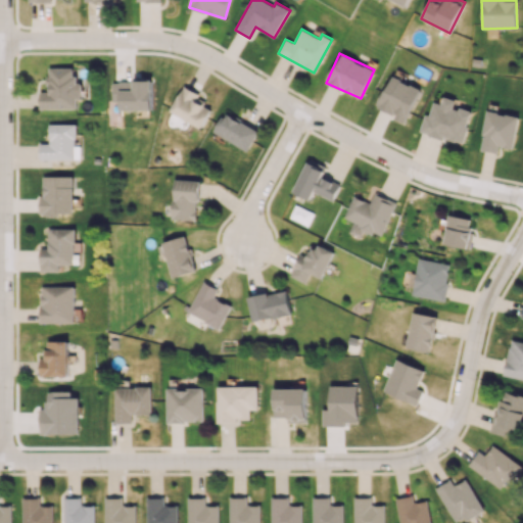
[(40,109),(78,108),(78,98),(83,98),(82,83),(75,83),(75,67),(48,67),(48,91),(40,92),(40,109)]
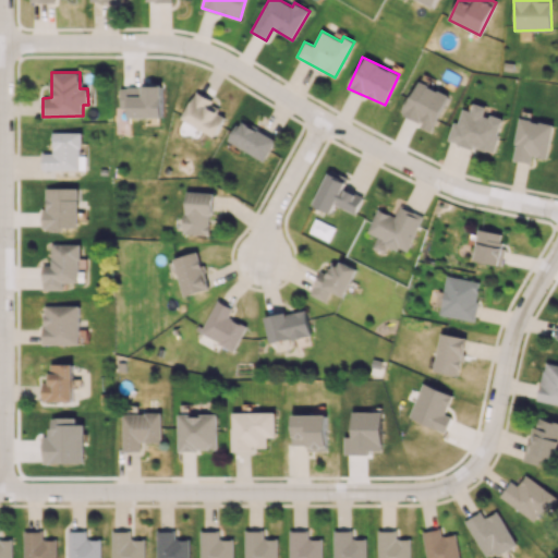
[(433,130),(449,95),(416,80),(400,114),(433,130)]
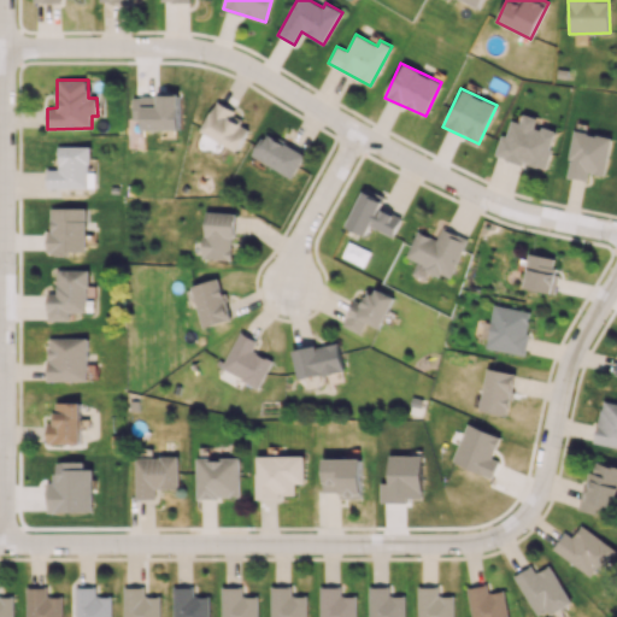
[(180,129),(180,95),(133,95),(133,119),(141,119),(141,130),(180,129)]
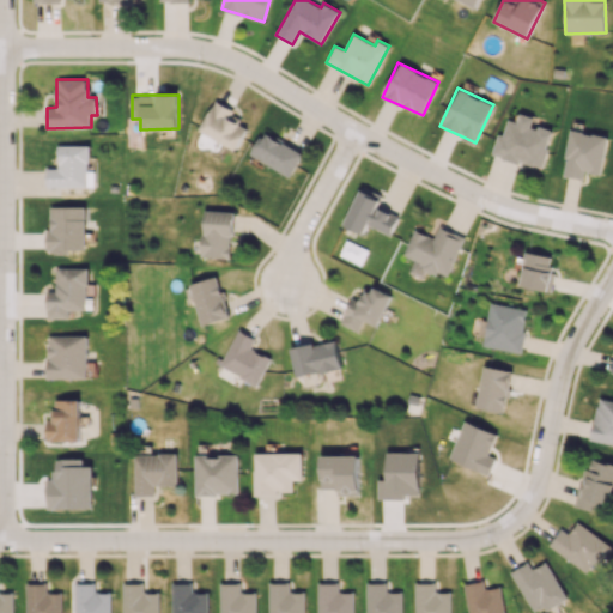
[(199,132),(237,150),(248,126),(231,117),(235,110),(213,101),(199,132)]
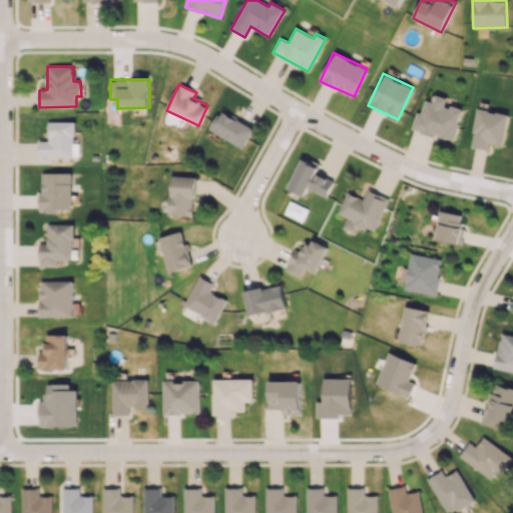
[(411,128),(453,141),(463,110),(445,104),(447,97),(435,94),(433,101),(425,99),(421,112),(417,110),(411,128)]
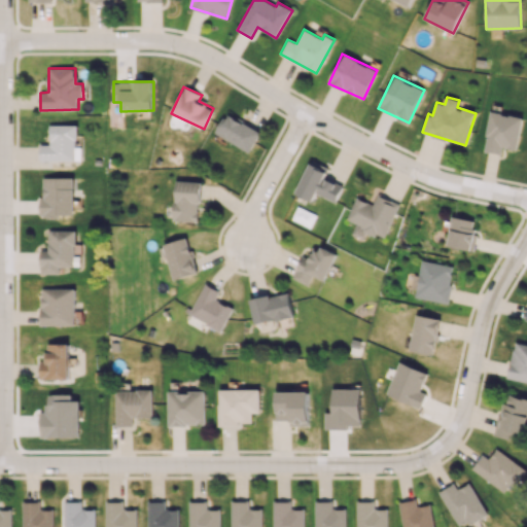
[(516,150),(523,117),(491,111),(483,150),(502,154),(503,147),(516,150)]
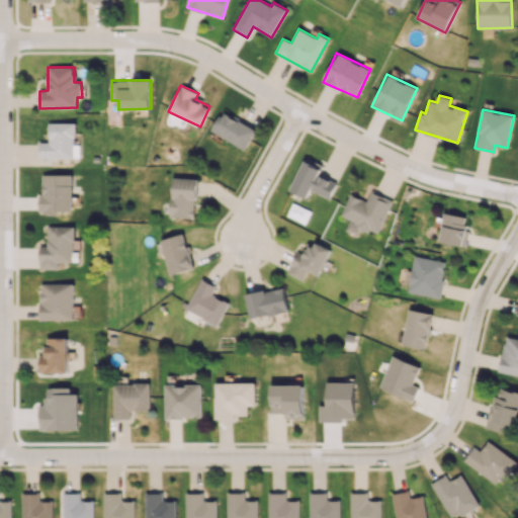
[(247,149),(256,127),(221,112),(211,134),(247,149)]
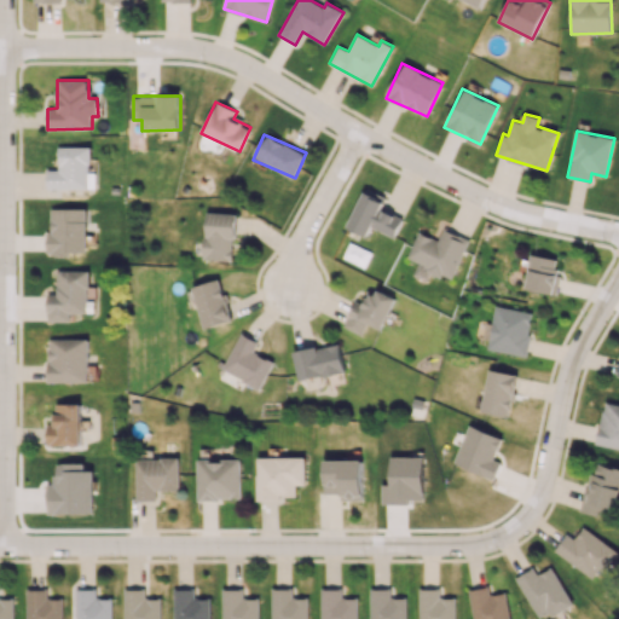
[(90,146),(58,146),(59,171),(46,171),(47,189),(97,189),(96,172),(91,172),(90,146)]
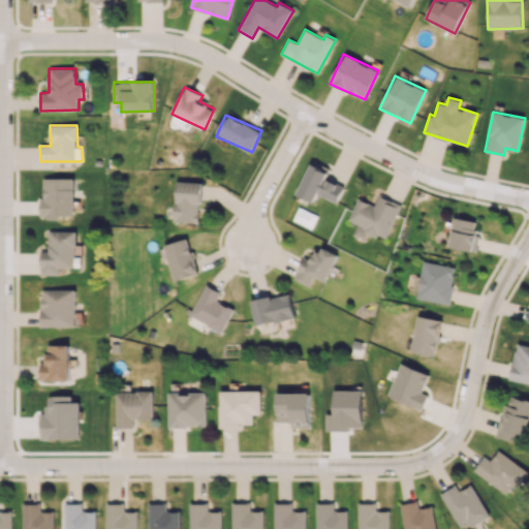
[(298,195),(314,201),(317,194),(337,203),(344,186),(325,179),(330,168),(311,161),(298,195)]
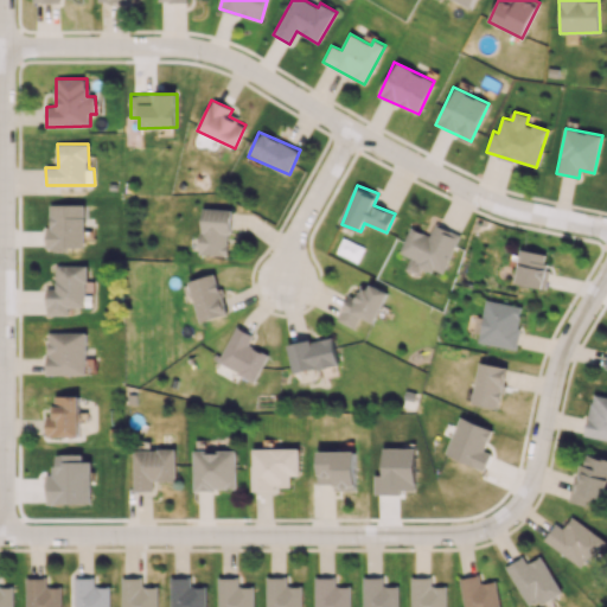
[(84,204),(50,204),(50,228),(46,228),(46,248),(85,247),(84,204)]
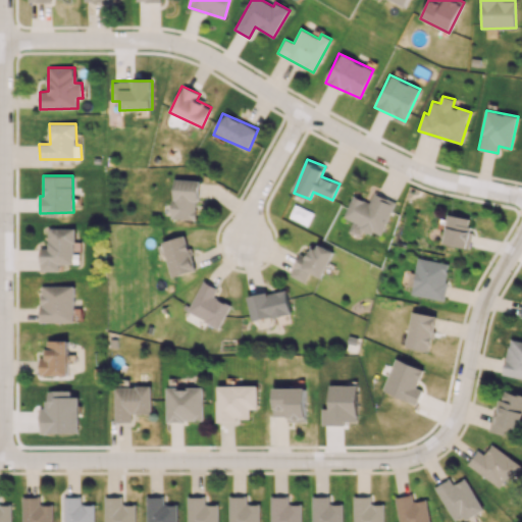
[(172,219),(197,219),(198,179),(173,178),(172,219)]
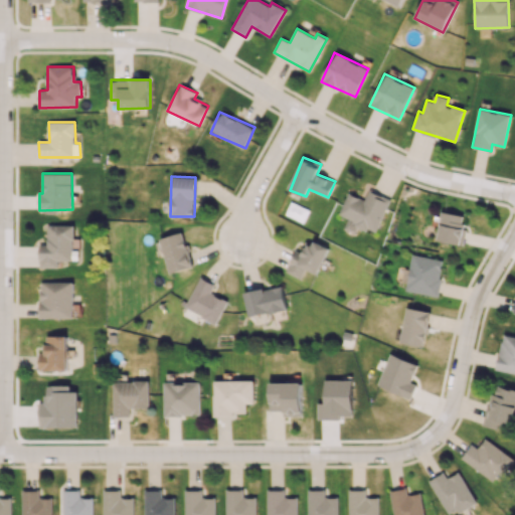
[(390,199),(368,190),(364,200),(347,193),(339,214),(355,221),(354,225),(375,233),(390,199)]
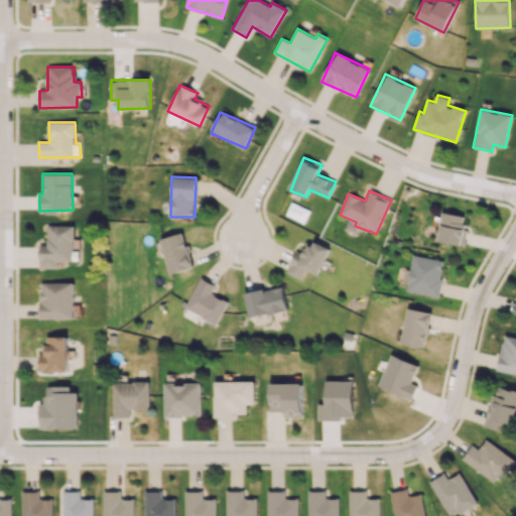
[(465,215),(441,213),(438,242),(462,244),(465,215)]
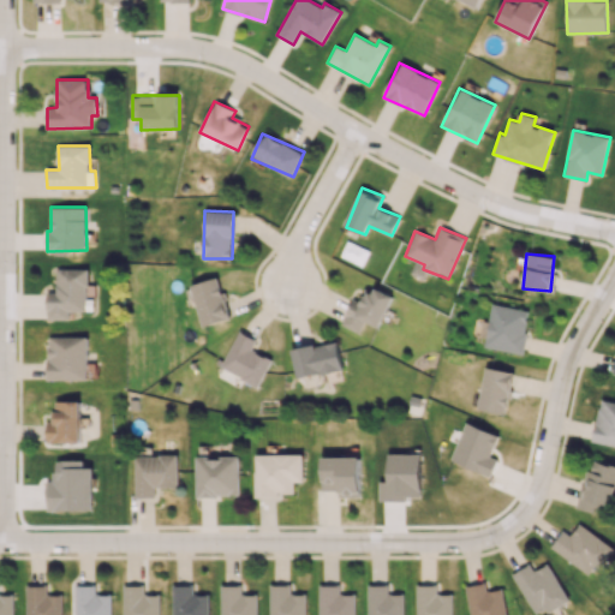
[(47,292),(47,320),(70,318),(70,311),(88,311),(88,269),(57,269),(58,291),(47,292)]
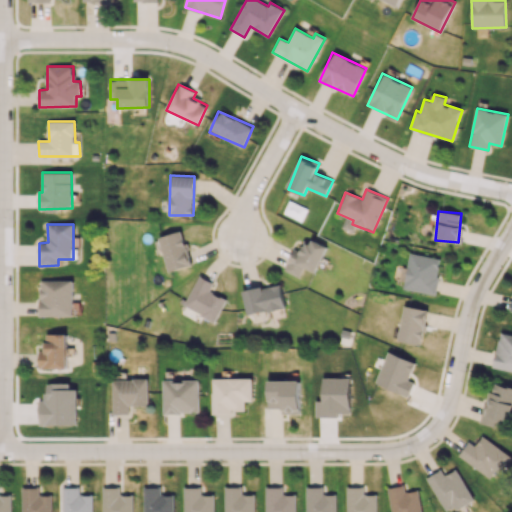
[(167,271),(191,266),(183,231),(159,236),(167,271)]
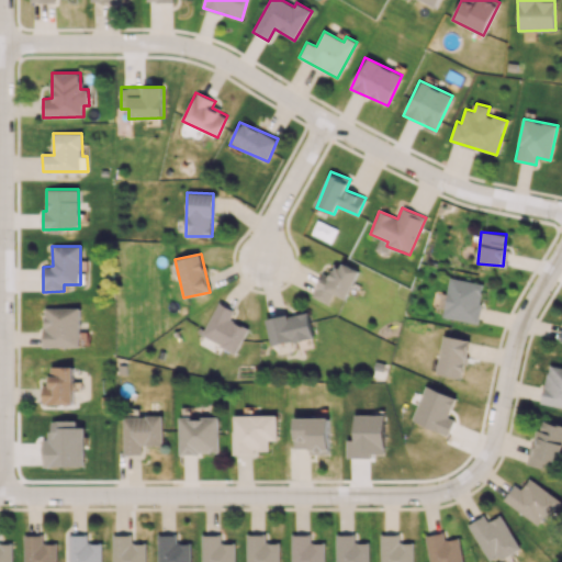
[(359,270),(343,262),(340,268),(334,265),(329,276),(323,272),(312,298),(328,304),(334,293),(347,300),(359,270)]
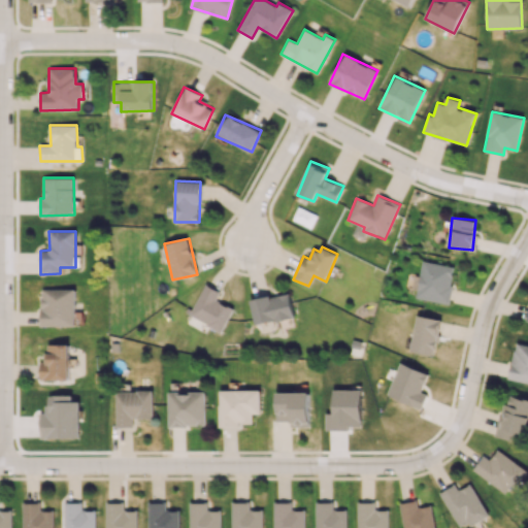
[(455,267),(423,260),(416,297),(448,304),(455,267)]
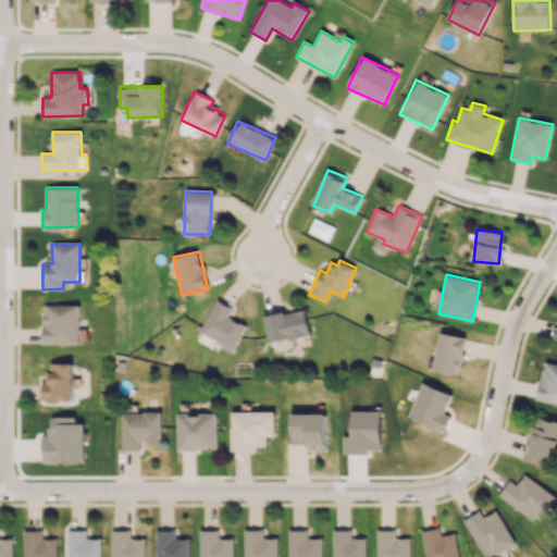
[(246,325),(229,317),(233,307),(215,299),(199,334),(234,349),(246,325)]
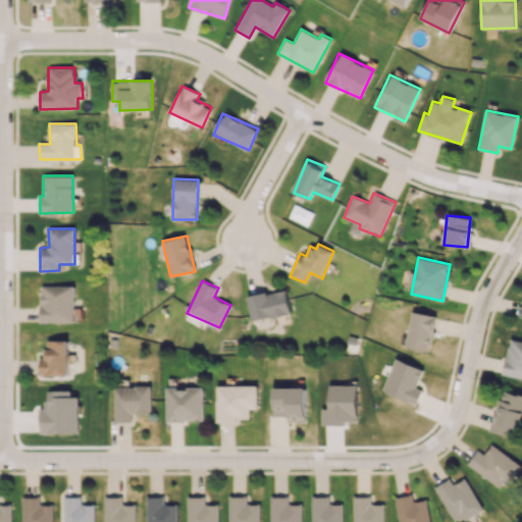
[(73,284),(40,285),(41,322),(74,322),(73,284)]
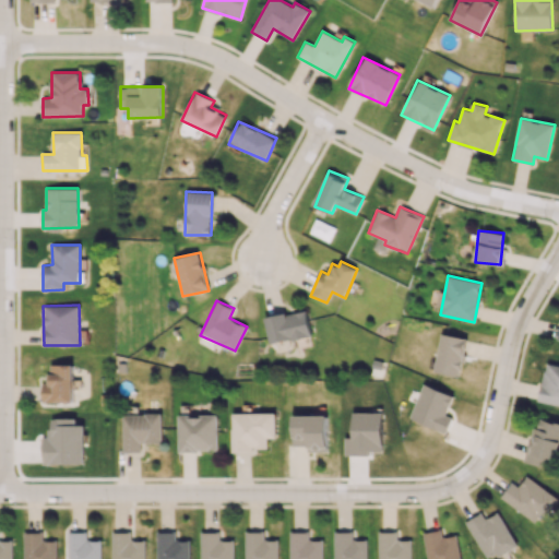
[(271,344),(311,335),(306,308),(264,318),(271,344)]
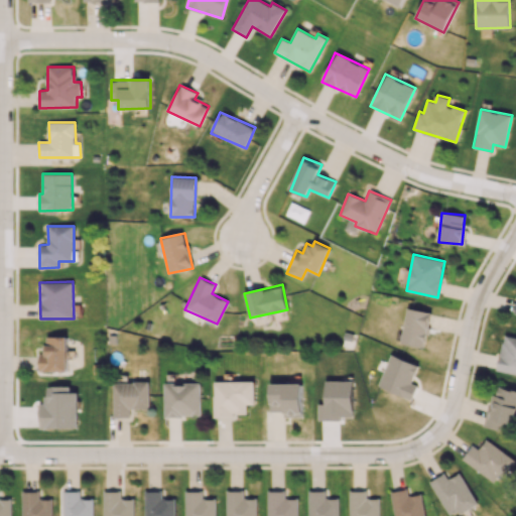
[(423,348),(430,311),(408,307),(400,343),(423,348)]
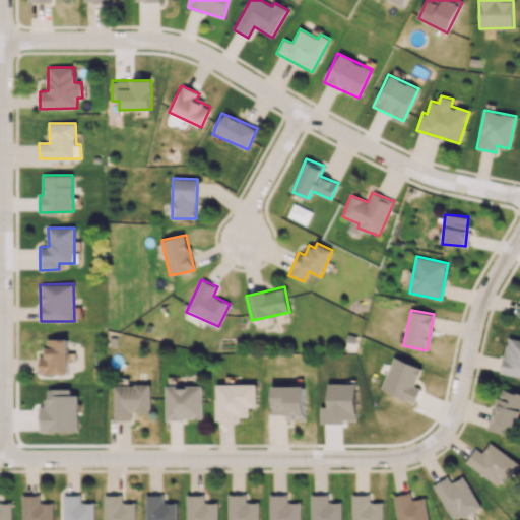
[(68,338),(48,338),(48,347),(41,348),(42,374),(68,374),(68,338)]
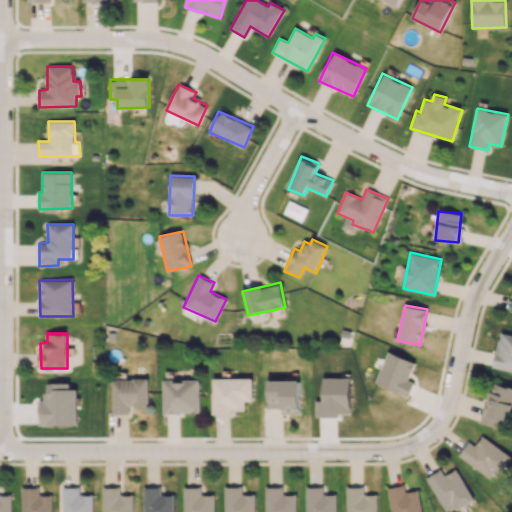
[(409,396),(414,382),(408,380),(415,361),(387,352),(375,384),(409,396)]
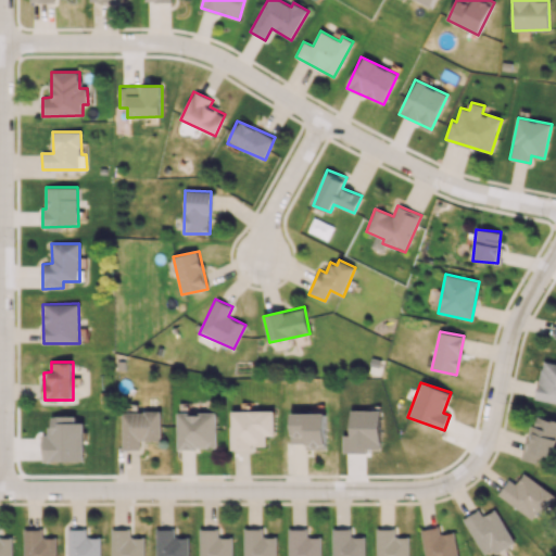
[(381,449),(380,409),(351,411),(351,434),(343,434),(343,453),(368,452),(368,449),(381,449)]
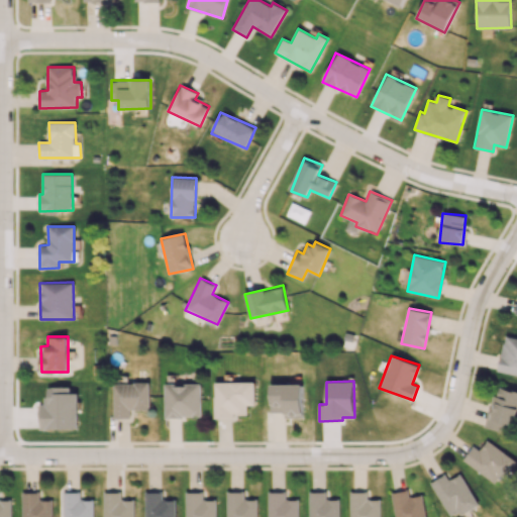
[(254,382),(214,382),(215,418),(233,418),(233,414),(247,414),(247,405),(255,405),(254,382)]
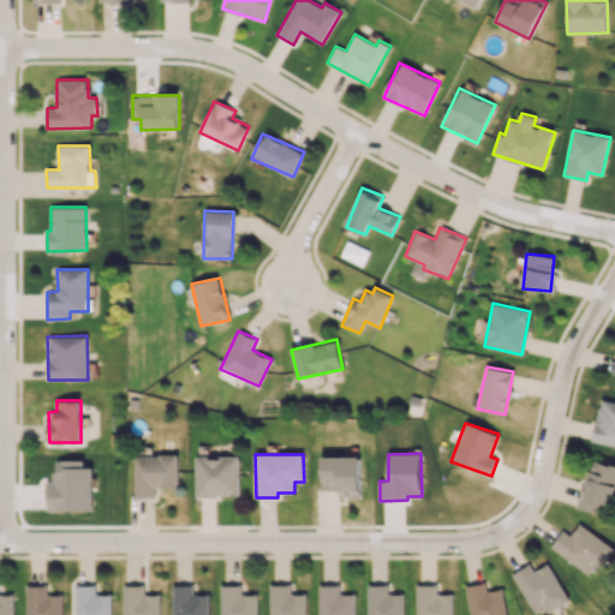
[(135,457),(135,497),(155,497),(155,487),(178,487),(178,455),(135,457)]
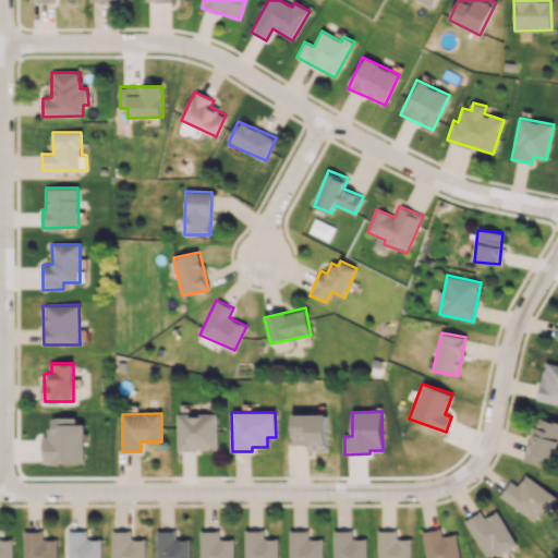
[(218,450),(217,414),(178,415),(178,450),(218,450)]
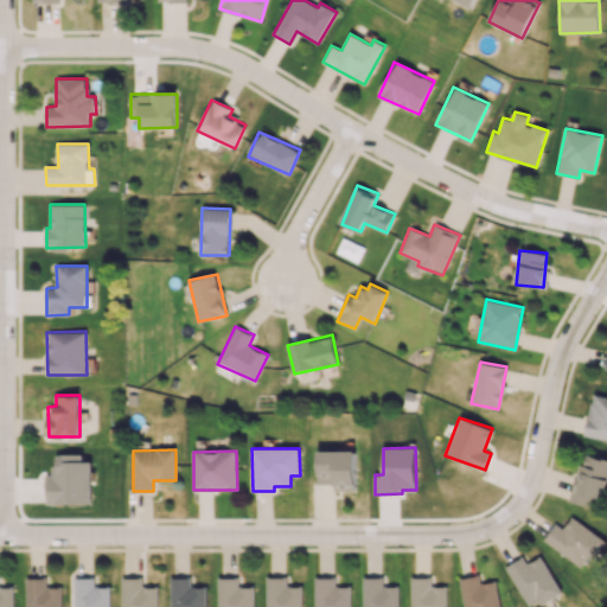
[(356,490),(356,451),(319,451),(319,484),(334,484),(334,491),(356,490)]
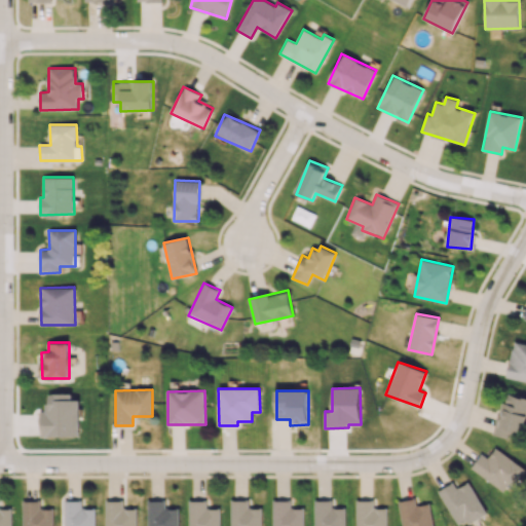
[(72,392),(47,393),(47,412),(41,412),(41,437),(79,437),(79,400),(72,400),(72,392)]
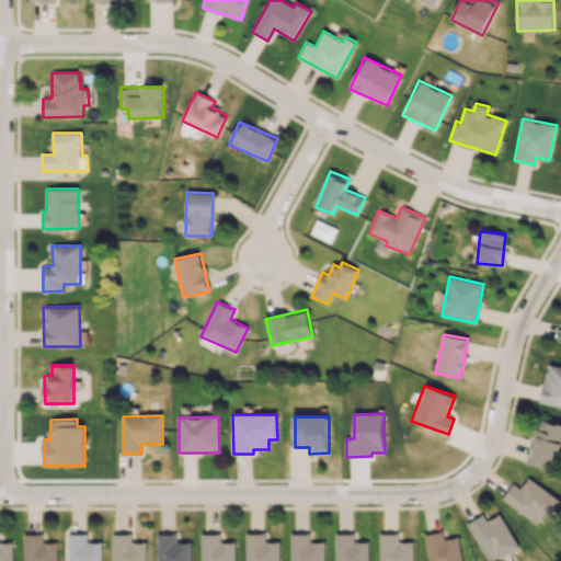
[(558,462),(560,448),(560,424),(538,419),(527,465),(544,468),(546,459),(558,462)]
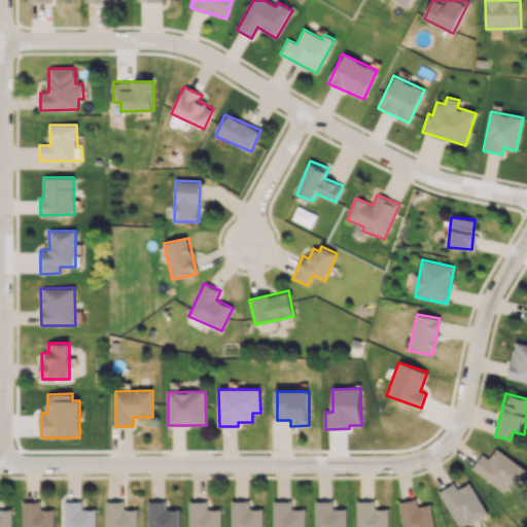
[(525,469),(497,448),(489,458),(483,454),(472,468),(506,494),(525,469)]
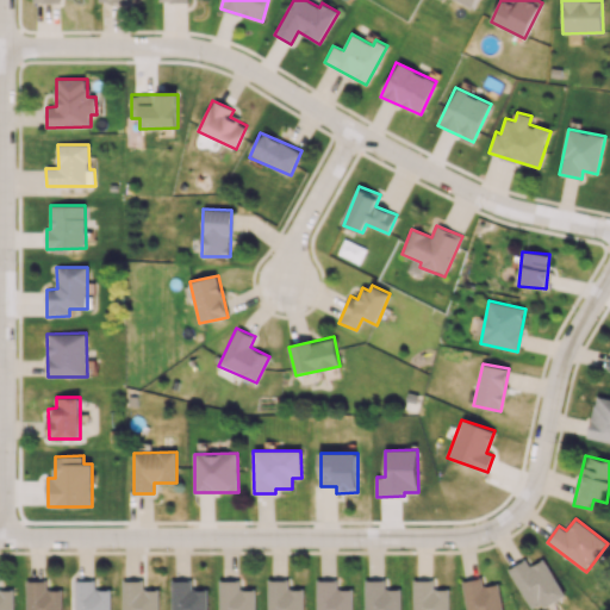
[(508,568),(530,608),(540,603),(543,608),(565,595),(543,558),(530,566),(526,558),(508,568)]
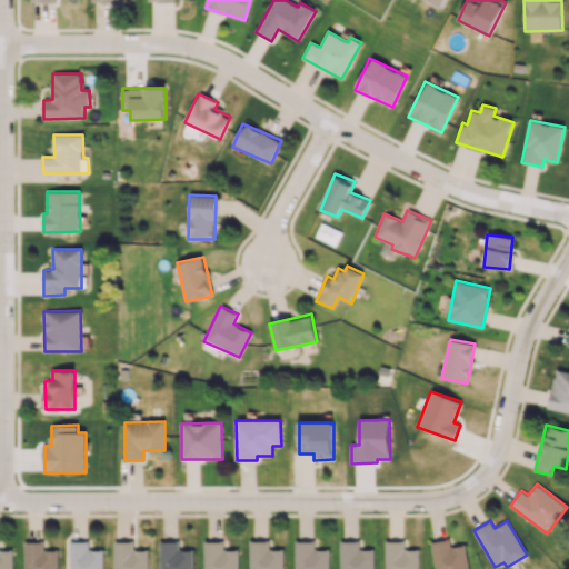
[(468,568),(465,545),(450,547),(449,539),(430,542),(435,568),(468,568)]
